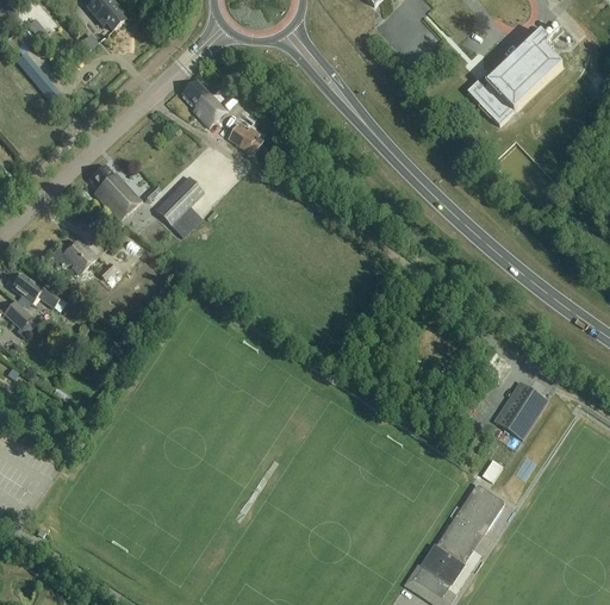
[(104,24),(107,22),(113,29),(124,19),(118,12),(122,10),(113,0),(93,0),(87,5),(104,24)]
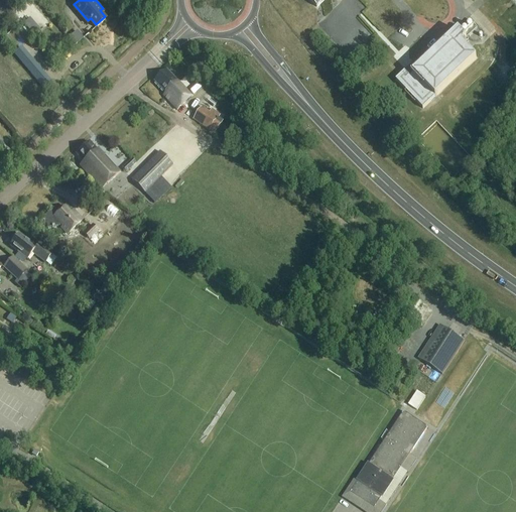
[(396,77),(423,105),(477,54),(462,39),(478,24),(470,16),(459,27),(459,26),(419,65),(415,60),(406,70),(405,69),(396,77)]
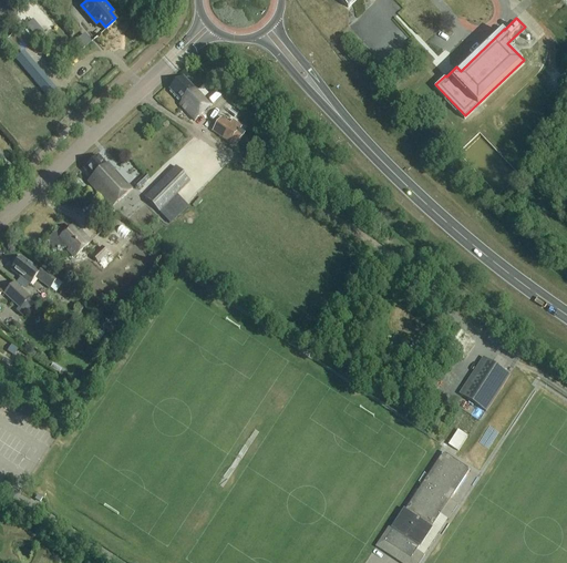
[(88,28),(80,33),(85,41),(93,37),(88,28)]
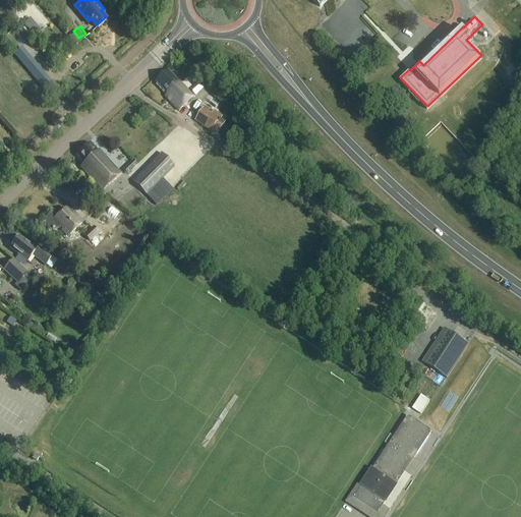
[(21,59),(46,88),(53,81),(29,52),(21,59)]
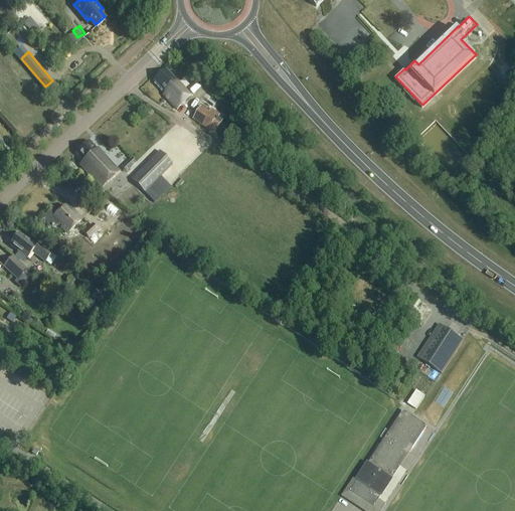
[(164,93),(177,107),(191,94),(167,67),(155,78),(166,91),(164,93)]
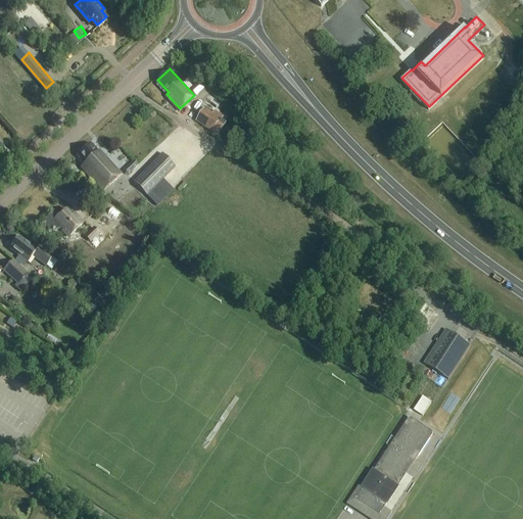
[(195,119),(212,130),(222,116),(204,105),(195,119)]
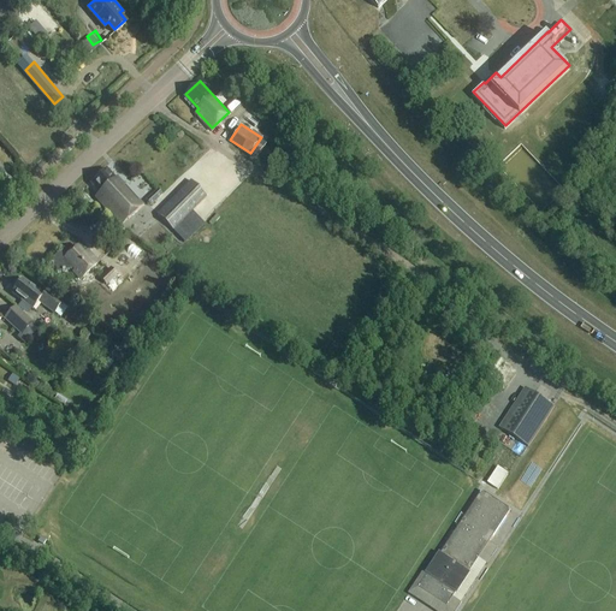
[(467,140),(479,152),(487,143),(475,131),(467,140)]
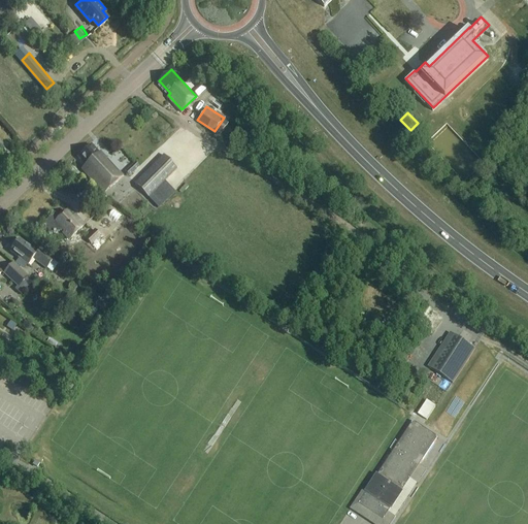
[(86,163),(81,166),(103,190),(122,172),(100,149),(98,151),(91,141),(77,154),(86,163)]
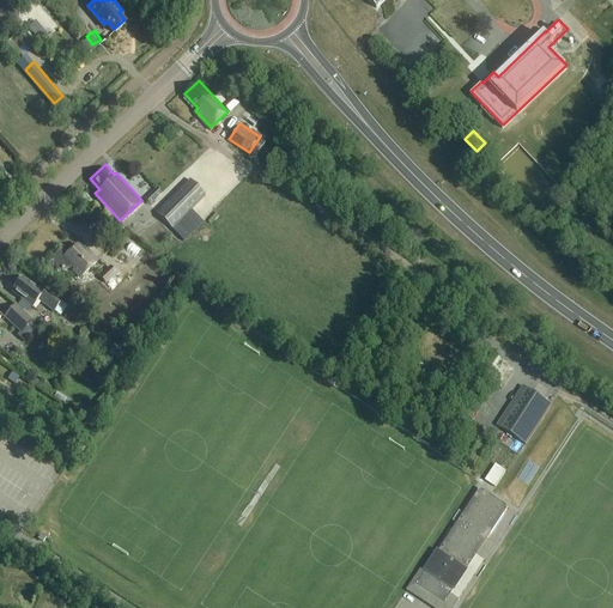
[(190,207),(205,193),(189,177),(156,211),(171,226),(184,238),(202,219),(190,207)]
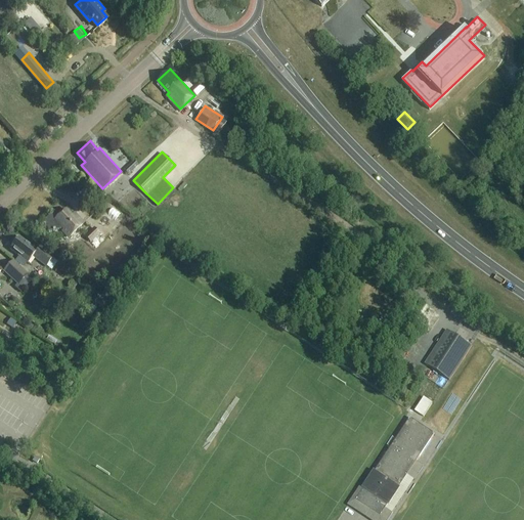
[(124,167),(128,172),(138,162),(134,158),(124,167)]
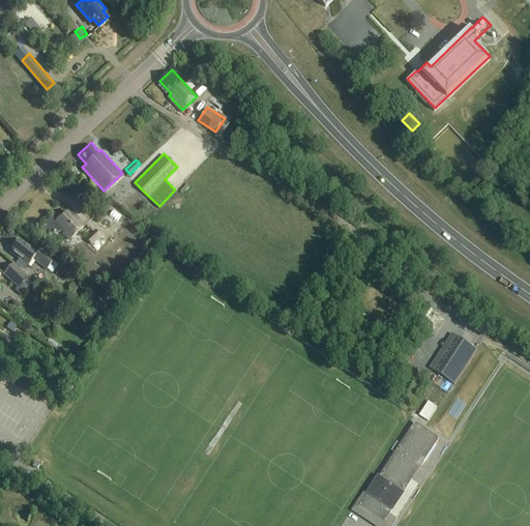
[(54,213),(53,213),(52,214),(51,214),(50,215),(48,216),(48,217),(47,218),(46,220),(46,221),(45,222),(45,223),(45,225),(45,226),(45,227),(46,228),(46,229),(47,230),(48,231),(48,232),(61,229),(63,228),(64,229),(63,231),(69,237),(84,224),(80,218),(77,221),(66,209),(60,215),(59,214),(58,214),(57,213),(55,213),(54,213)]
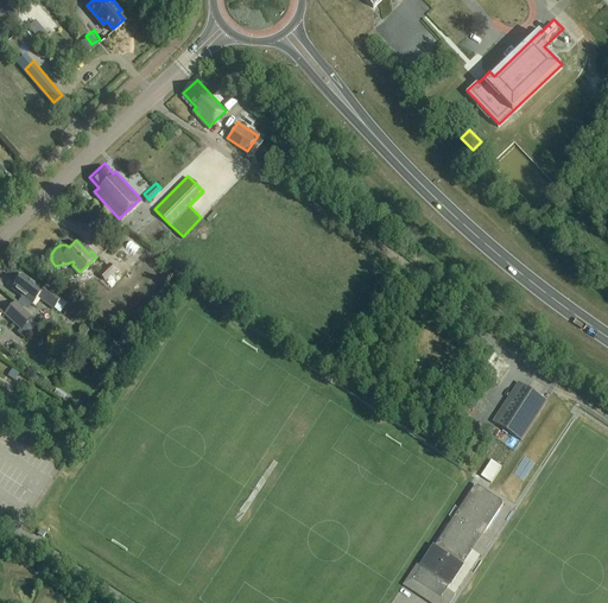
[(99,271),(105,278),(115,267),(109,261),(99,271)]
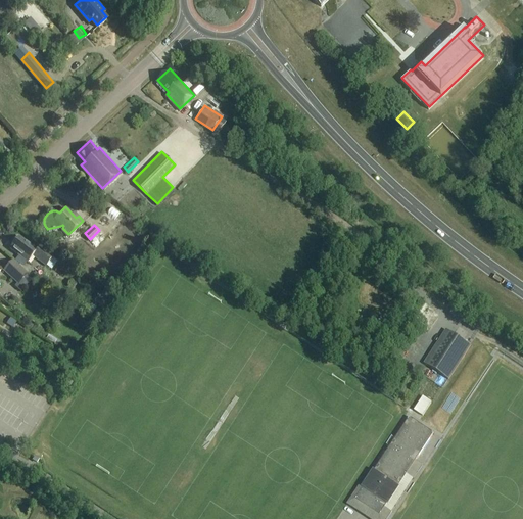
[(53,253),(40,243),(36,247),(18,234),(9,245),(19,253),(27,258),(28,260),(33,252),(45,263),(46,262),(53,253)]
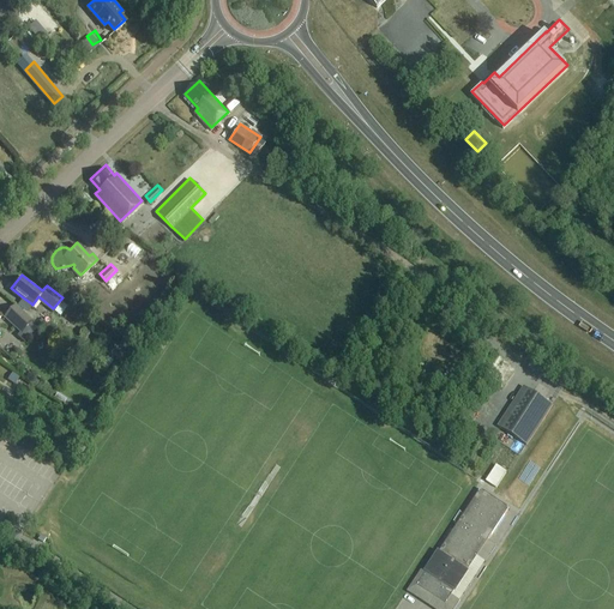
[(4,314),(20,331),(32,318),(16,301),(4,314)]
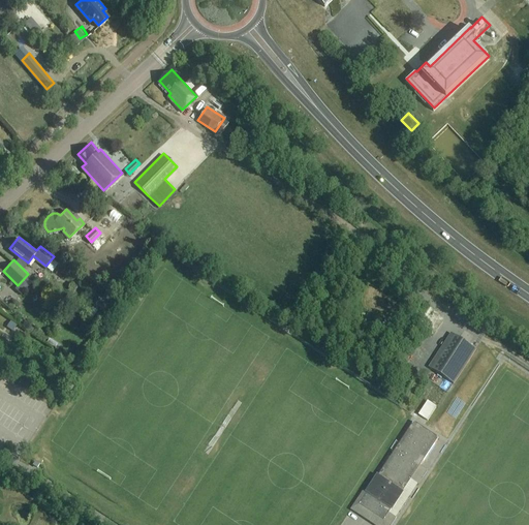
[(380,325),(387,330),(394,321),(385,316),(380,325)]
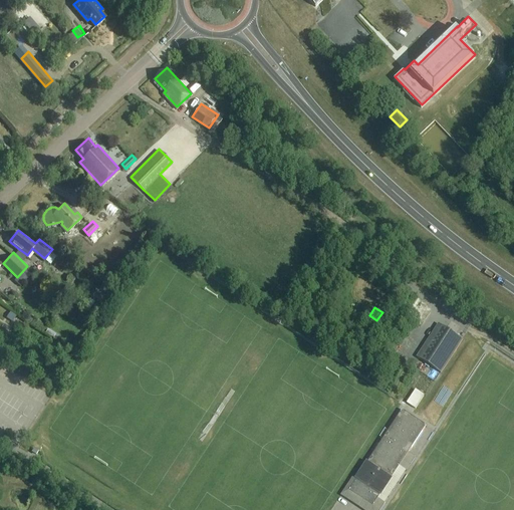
[(12,319),(16,313),(10,309),(6,315),(12,319)]
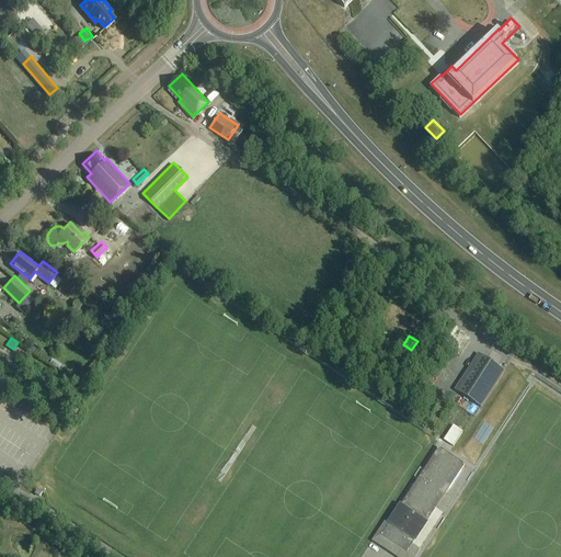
[(88,350),(94,355),(99,349),(92,344),(88,350)]
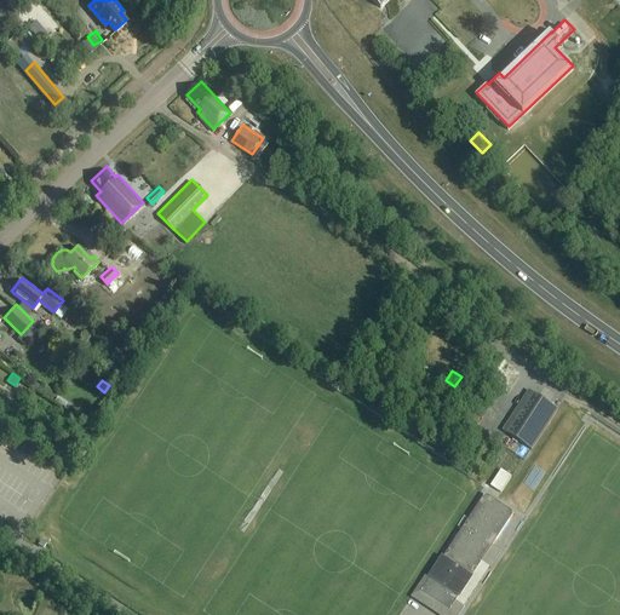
[(558,406),(529,386),(503,427),(532,446),(558,406)]
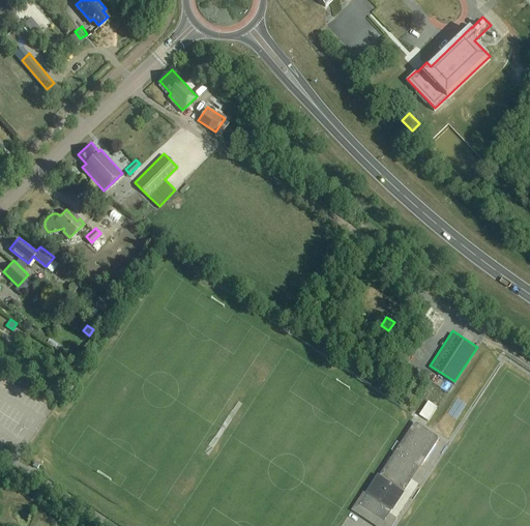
[(419,412),(429,418),(437,404),(429,399),(419,412)]
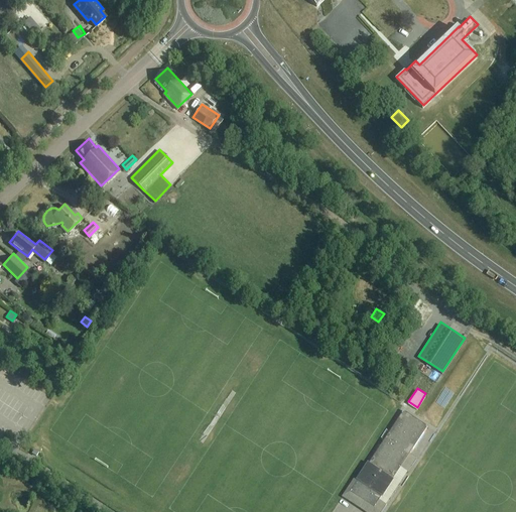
[(350,490),(374,505),(427,424),(404,408),(350,490)]
